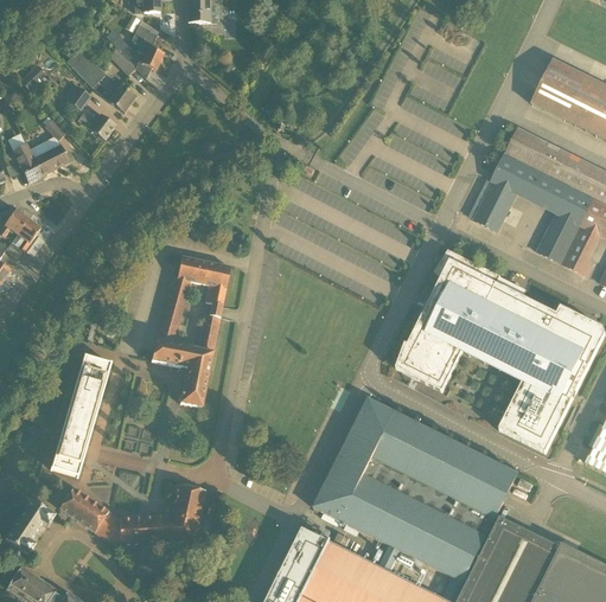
[(84,0),(77,8),(83,14),(97,1),(96,0),(84,0)]
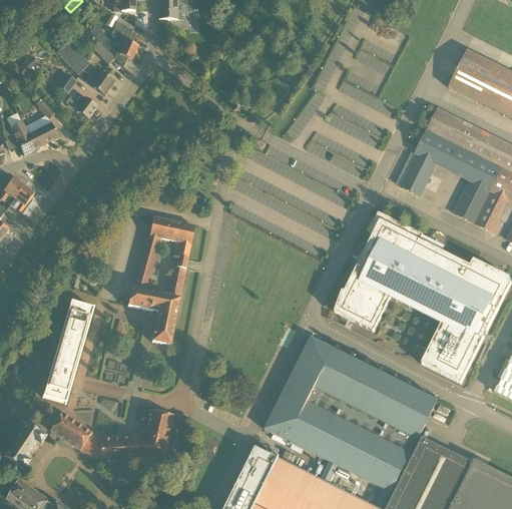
[(134,8),(133,0),(111,0),(112,8),(119,8),(134,8)]
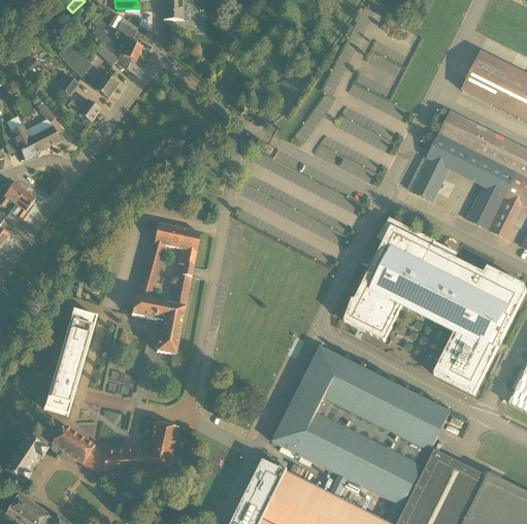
[(162,0),(162,18),(164,18),(182,18),(182,0),(162,0)]
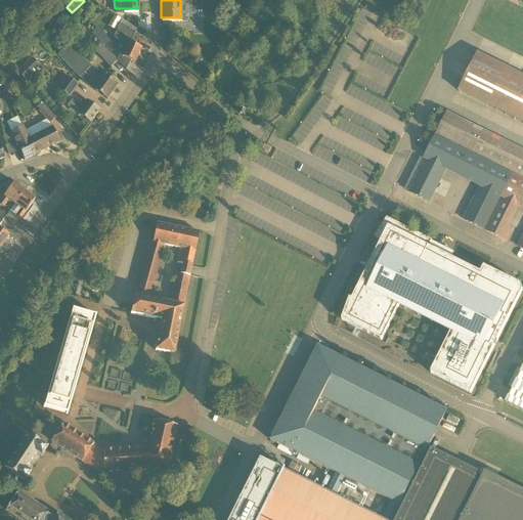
[(121,52),(133,58),(139,45),(129,40),(134,28),(128,26),(129,25),(119,19),(113,34),(118,36),(116,41),(125,45),(121,52)]
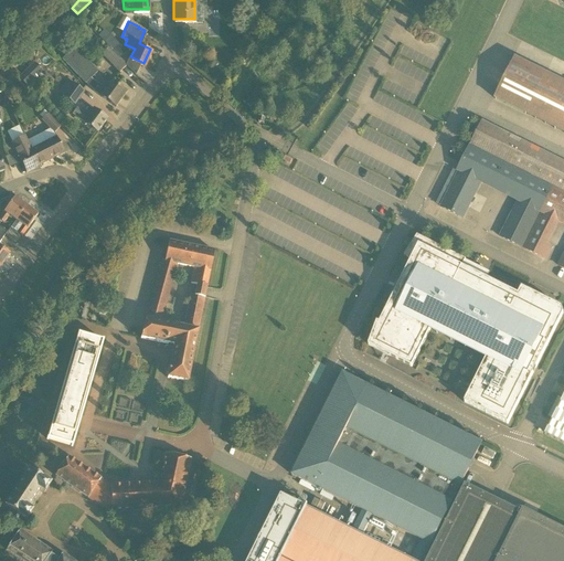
[(118,54),(125,49),(115,39),(109,44),(118,54)]
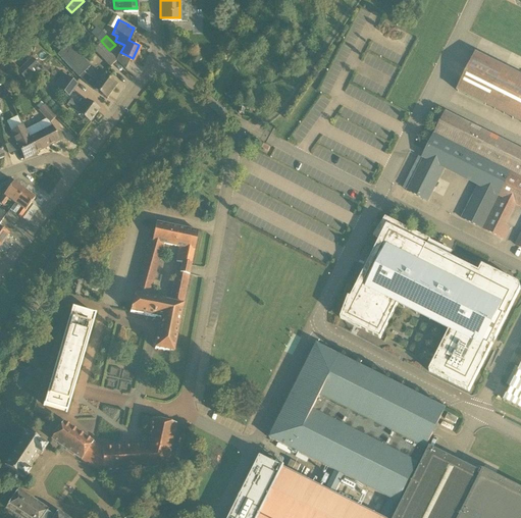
[(109,63),(116,56),(109,50),(101,41),(100,40),(93,46),(109,63)]
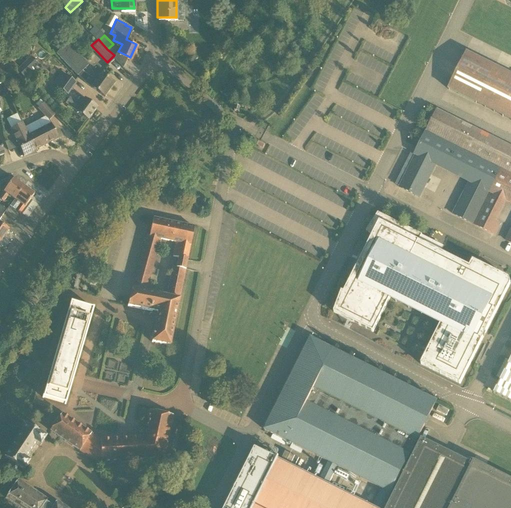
[(80,76),(84,79),(104,93),(109,86),(110,86),(113,82),(112,82),(113,80),(100,70),(95,77),(88,72),(87,73),(80,67),(83,65),(87,61),(66,40),(56,50),(80,76)]
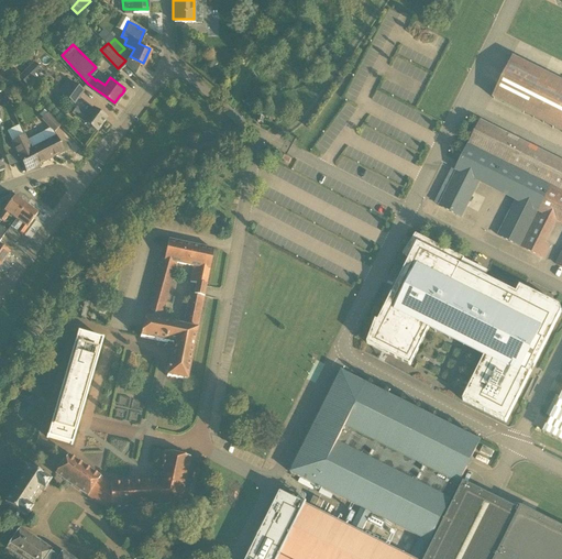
[(561,77),(511,53),(492,94),(561,128),(561,77)]
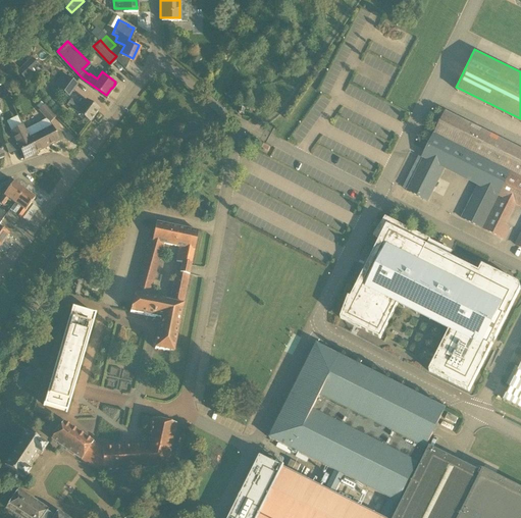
[(27,72),(38,62),(30,54),(19,64),(27,72)]
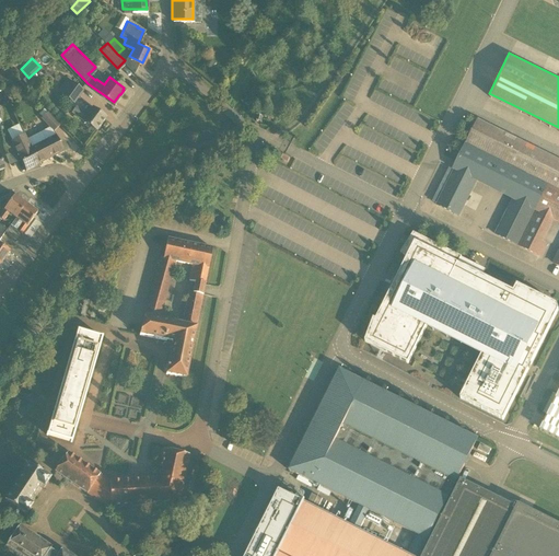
[(72,100),(82,88),(71,79),(61,91),(72,100)]
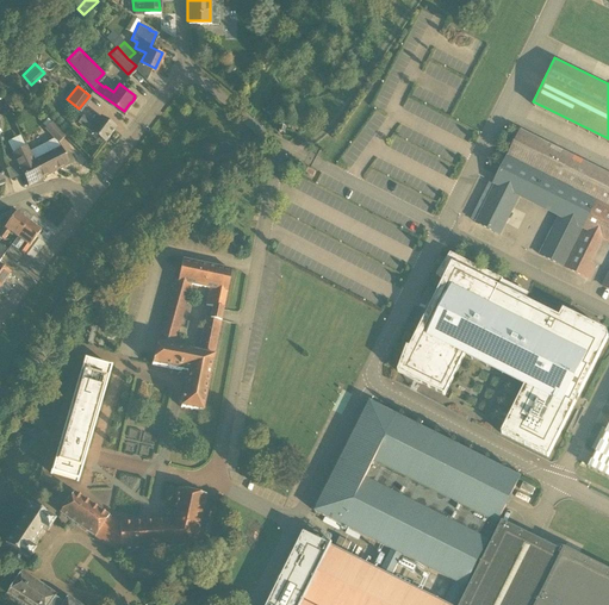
[(94,122),(82,112),(78,118),(104,138),(115,124),(100,113),(94,122)]
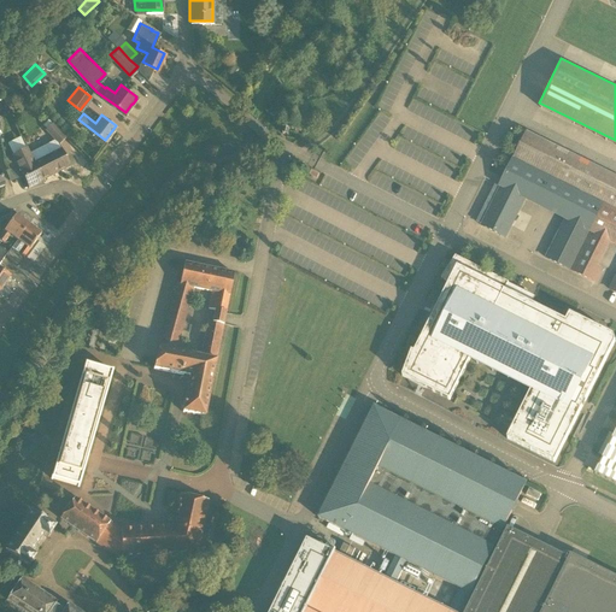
[(65,134),(52,119),(51,121),(47,117),(42,122),(45,124),(44,125),(58,140),(65,134)]
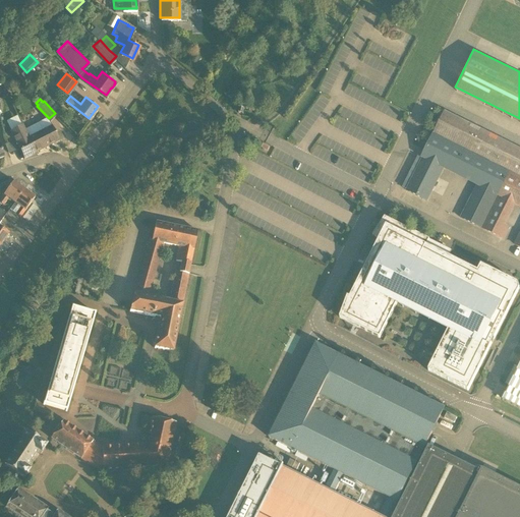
[(519,146),(444,108),(421,154),(405,186),(425,196),(442,165),(476,182),(460,214),(502,234),(507,223),(504,221),(514,202),(519,204),(519,229),(514,241),(519,243),(519,146)]
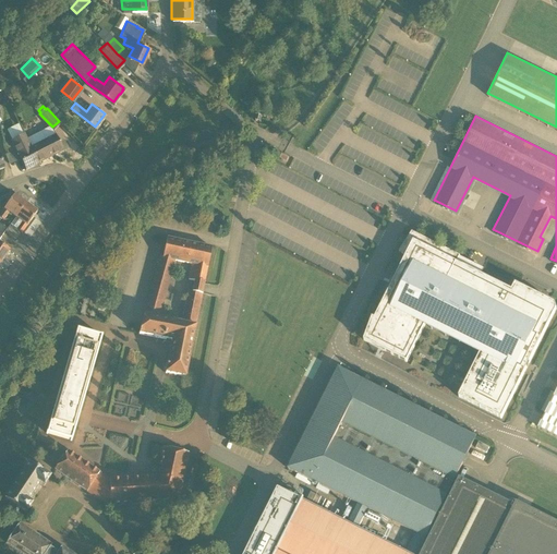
[(358,131),(370,136),(374,129),(362,122),(358,131)]
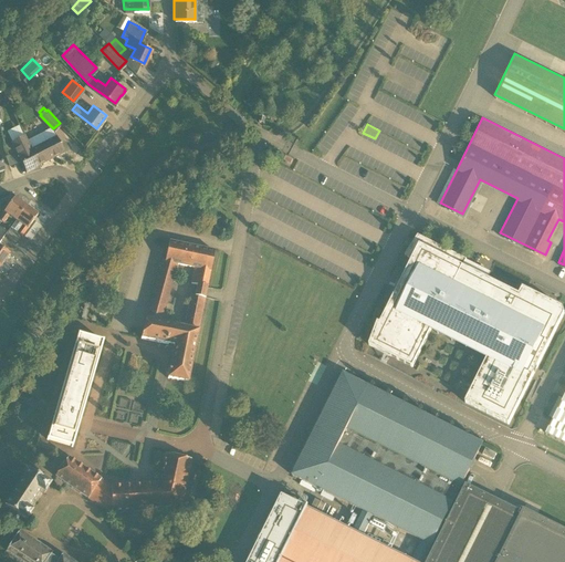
[(38,163),(28,142),(23,132),(11,138),(3,142),(8,153),(16,151),(25,168),(38,163)]
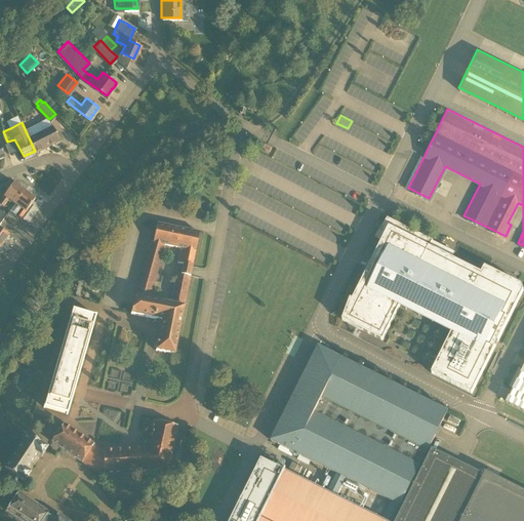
[(58,138),(51,123),(29,134),(27,130),(26,131),(35,151),(58,138)]
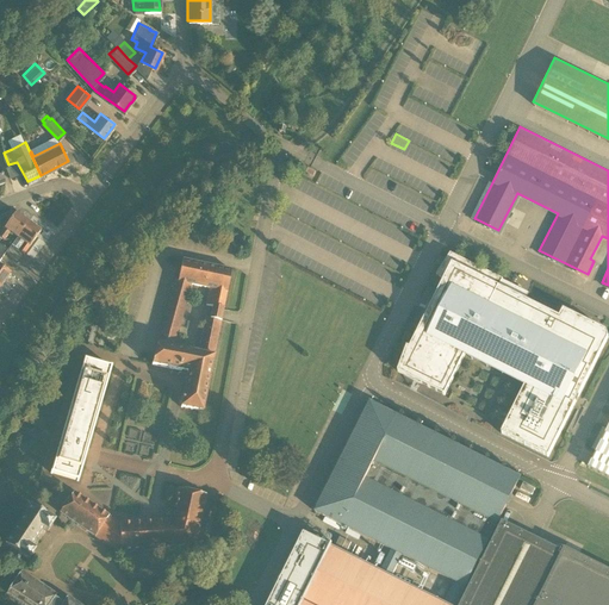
[(16,232),(26,218),(14,210),(0,229),(0,234),(2,236),(8,228),(16,232)]
